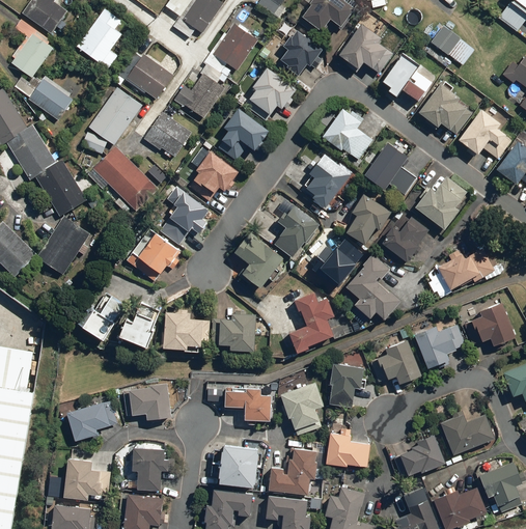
[(50,2),(51,0),(29,0),(20,14),(49,34),(64,12),(50,2)]
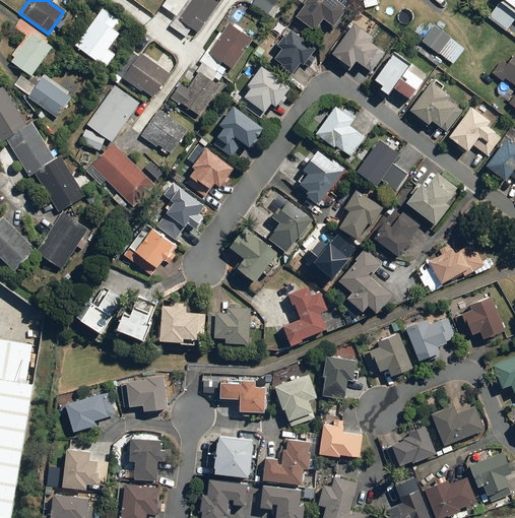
[(185,0),(167,26),(184,39),(189,30),(196,35),(217,4),(210,0),(185,0)]
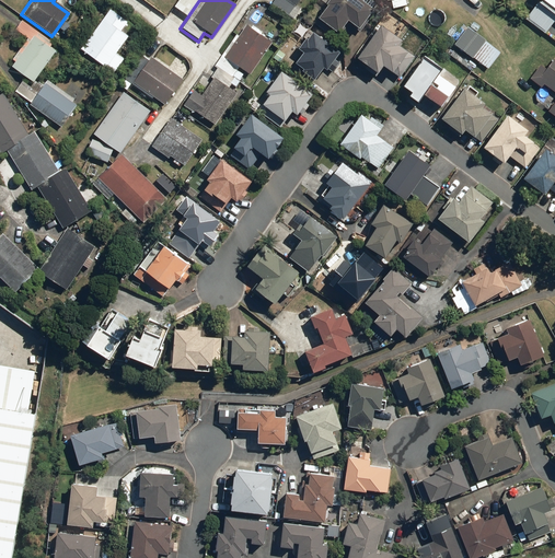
[(273,0),(270,4),(292,19),(299,9),(297,8),(300,0),(273,0)]
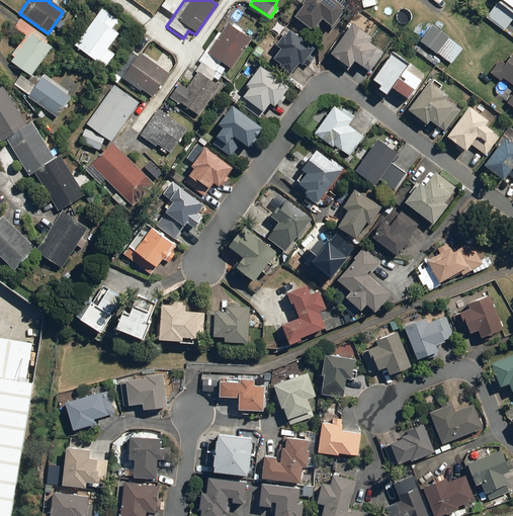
[(347,7),(336,0),(292,0),(302,6),(293,16),(314,31),(323,18),(333,26),(347,7)]
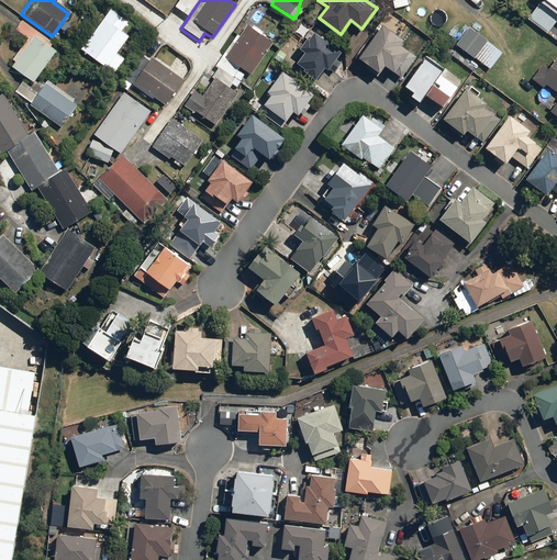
[(556,0),(539,0),(525,20),(546,34),(556,19),(556,0)]
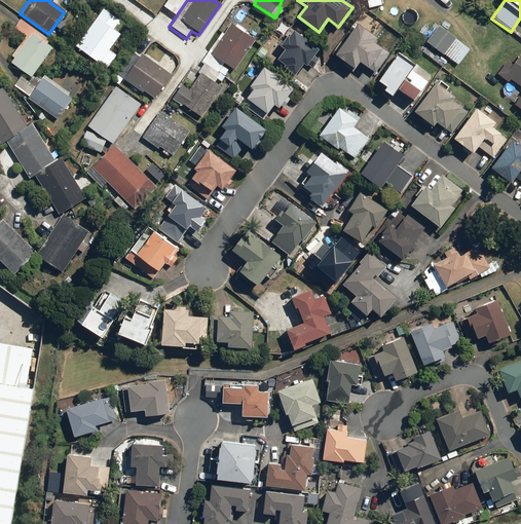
[(124,25),(101,9),(74,48),(105,69),(113,55),(107,51),(124,25)]
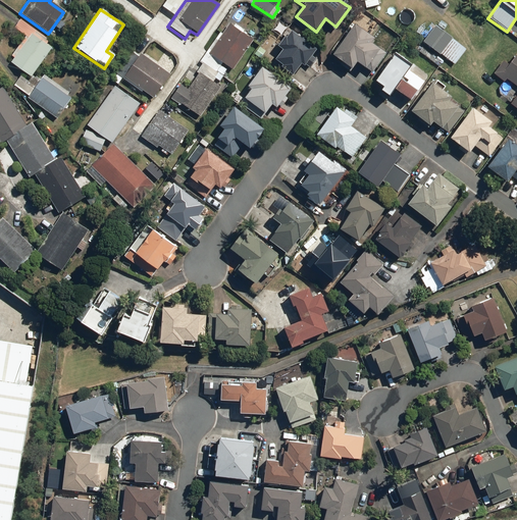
[(8,57),(11,60),(9,63),(29,79),(31,76),(51,51),(44,45),(47,41),(18,18),(12,27),(24,37),(8,57)]
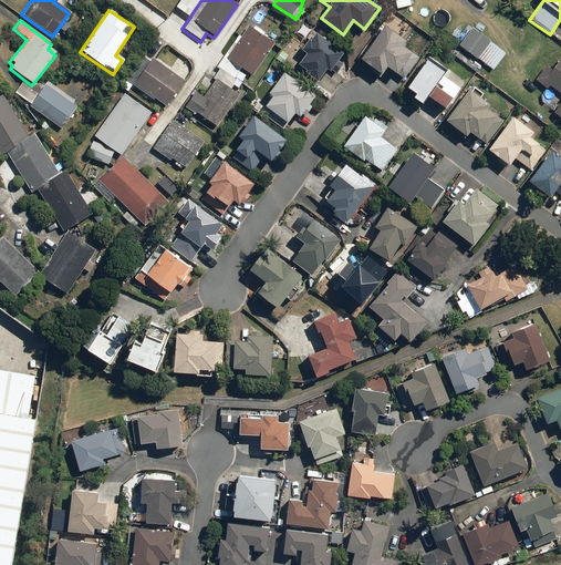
[(388,28),(384,26),(360,59),(382,74),(387,67),(397,73),(400,71),(405,75),(417,59),(412,55),(414,51),(405,44),(409,38),(392,24),(388,28)]
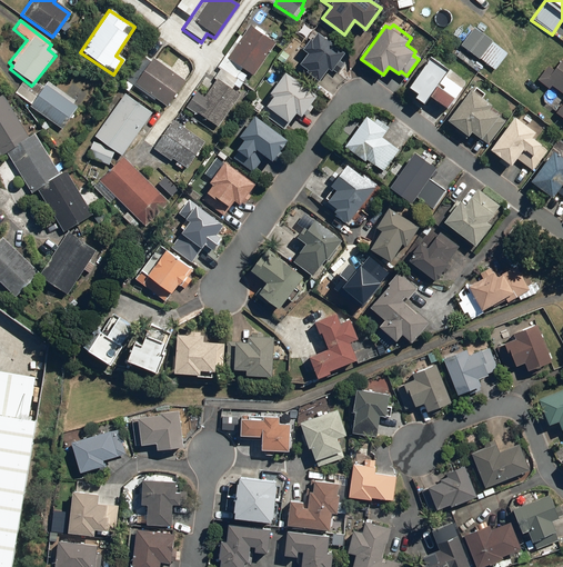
[(240,38),(237,36),(215,67),(219,69),(233,79),(240,69),(251,77),(274,43),(249,26),(240,38)]
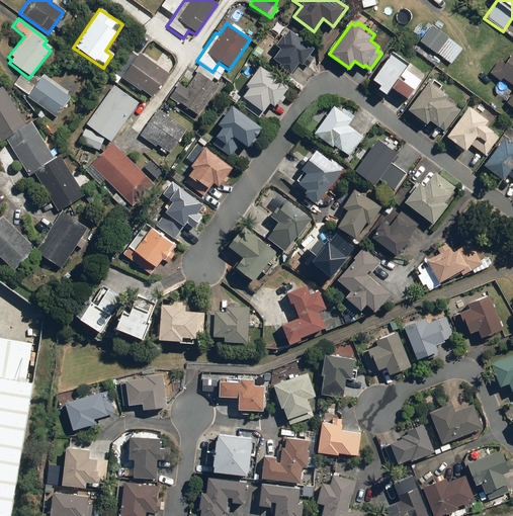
[(460,50),(430,25),(417,43),(433,56),(435,54),(448,65),(460,50)]
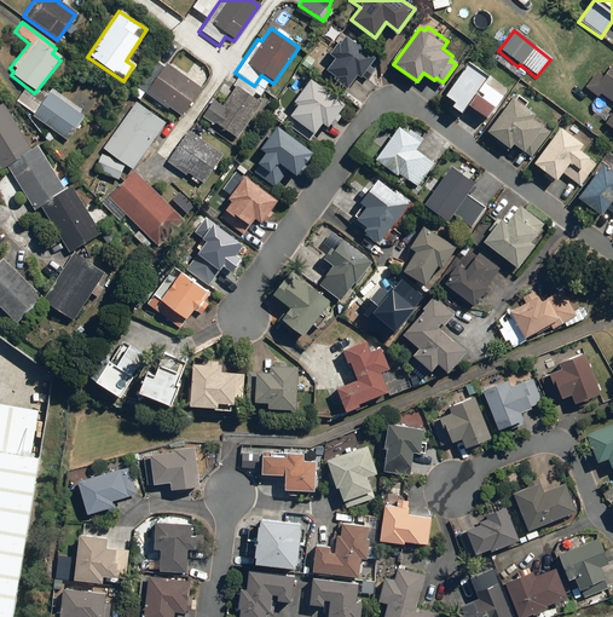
[(376,57),(348,36),(341,46),(339,44),(331,53),(336,57),(327,70),(351,87),(360,74),(363,76),(376,57)]
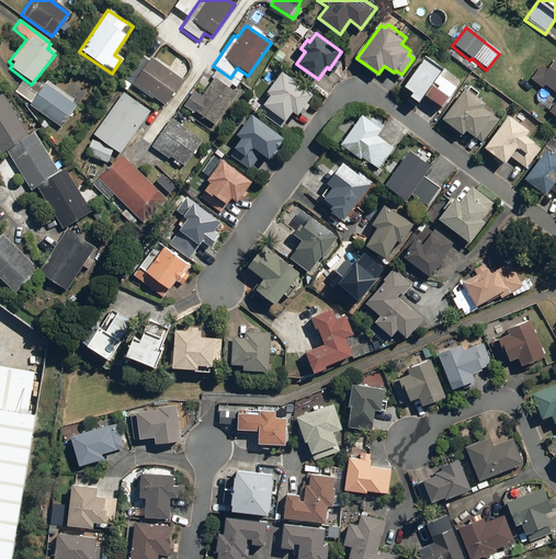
[(424,99),(427,97),(442,106),(457,84),(441,73),(445,67),(428,55),(407,86),(415,91),(411,95),(422,102),(424,99)]
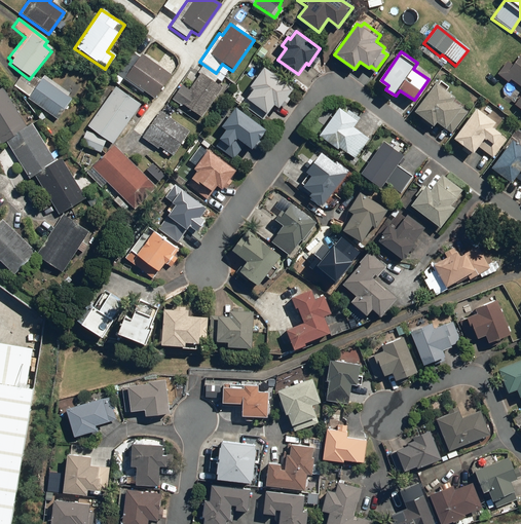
[(170,75),(141,53),(119,83),(138,97),(142,91),(152,100),(170,75)]
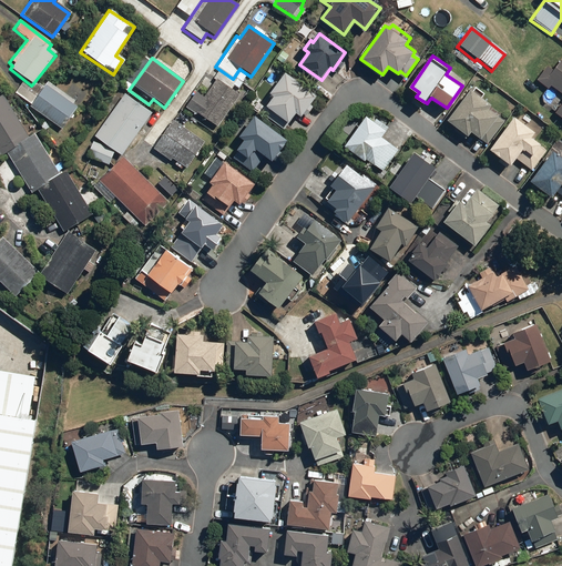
[(561,120),(561,58),(552,72),(543,67),(533,80),(548,90),(550,87),(561,94),(561,100),(552,113),(561,120)]
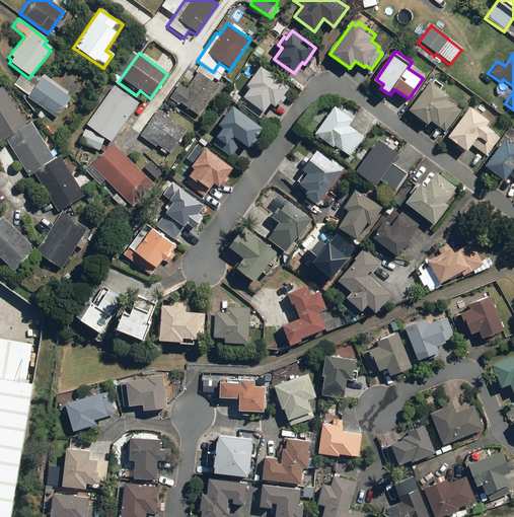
[(218,86),(210,81),(212,79),(217,82),(220,78),(213,72),(200,63),(195,70),(197,72),(185,89),(177,84),(167,97),(197,118),(218,86)]
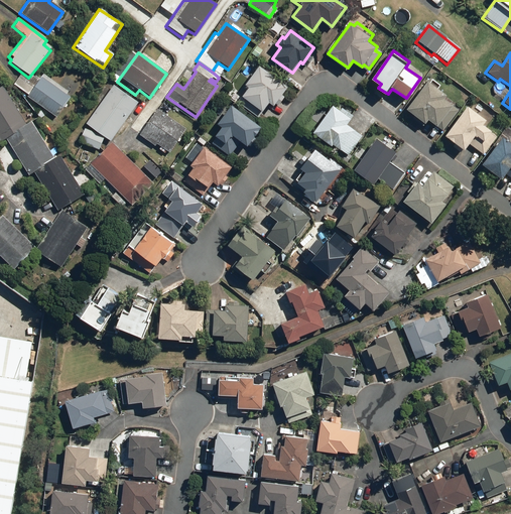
[(288,86),(259,65),(244,86),(249,89),(243,97),(245,98),(239,106),(257,119),(268,102),(274,106),(288,86)]
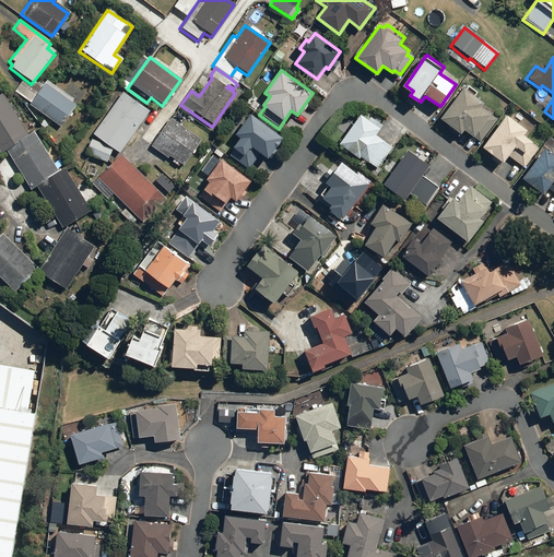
[(28,87),(25,84),(24,86),(19,83),(12,91),(58,128),(77,105),(45,80),(39,86),(33,82),(31,84),(28,87)]
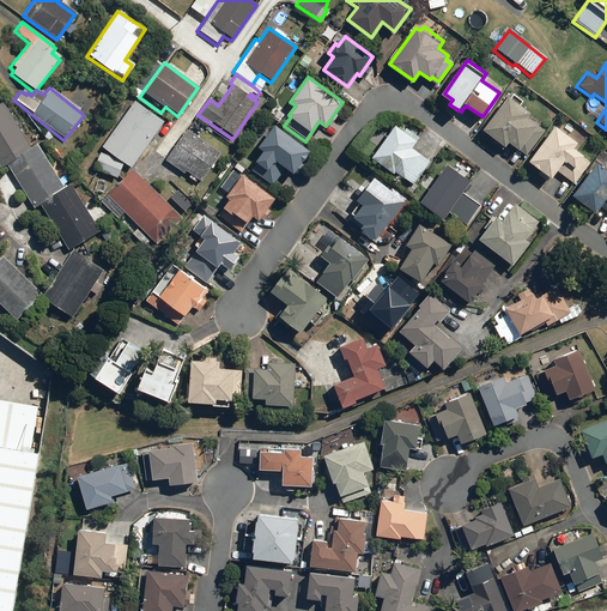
[(532,112),(508,95),(481,131),(505,147),(508,144),(524,156),(542,132),(535,127),(538,125),(528,118),(532,112)]
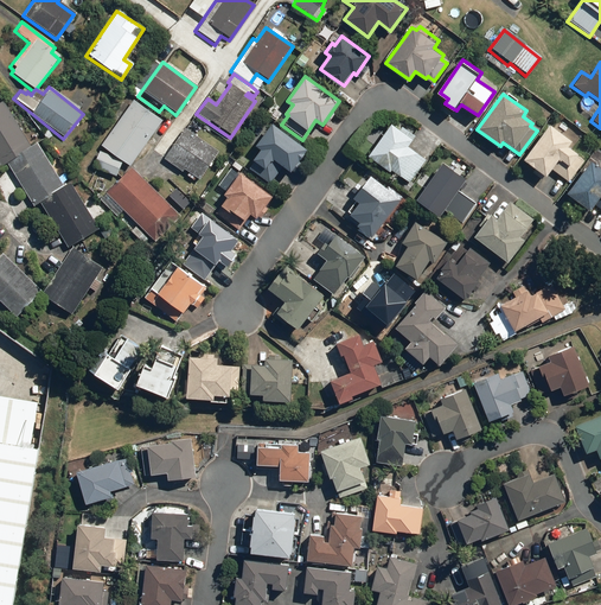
[(160,121),(132,101),(100,146),(129,166),(160,121)]
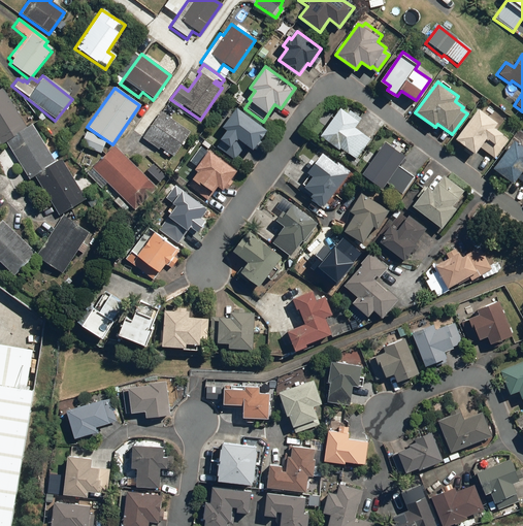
[(0,90),(0,144),(4,142),(28,181),(34,176),(58,216),(84,199),(60,160),(55,163),(30,124),(24,128),(0,90)]
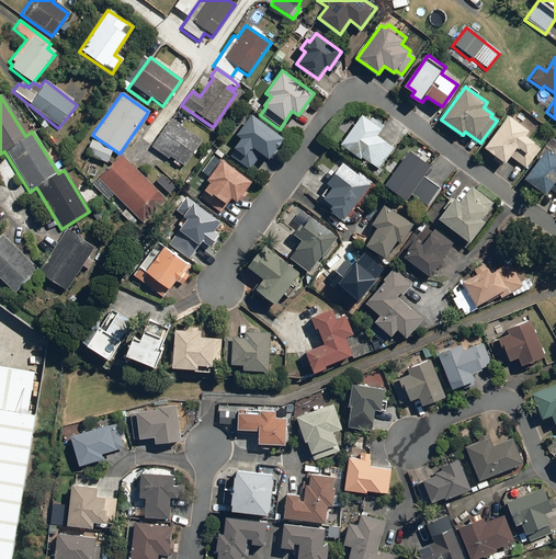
[(383,128),(363,113),(339,145),(360,160),(363,157),(378,169),(394,148),(377,136),(383,128)]
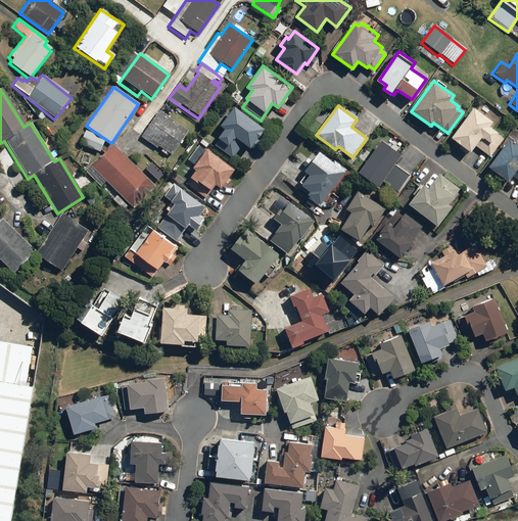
[(267,129),(234,106),(220,126),(225,129),(213,145),(230,157),(241,141),(251,149),(267,129)]
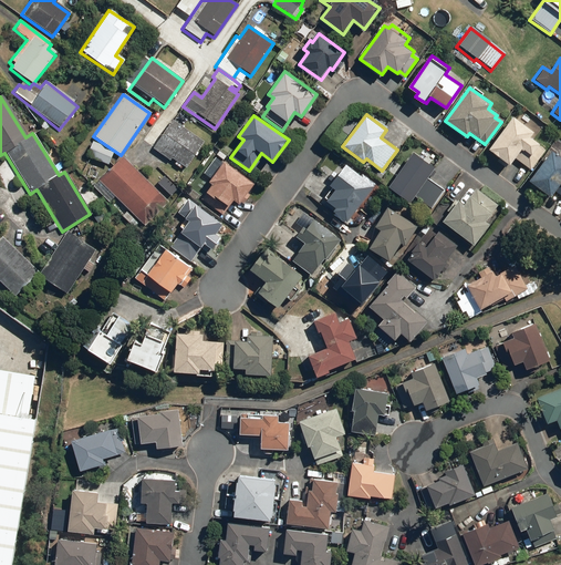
[(534,132),(513,115),(487,150),(510,167),(515,161),(529,171),(543,151),(539,146),(541,143),(532,136),(534,132)]
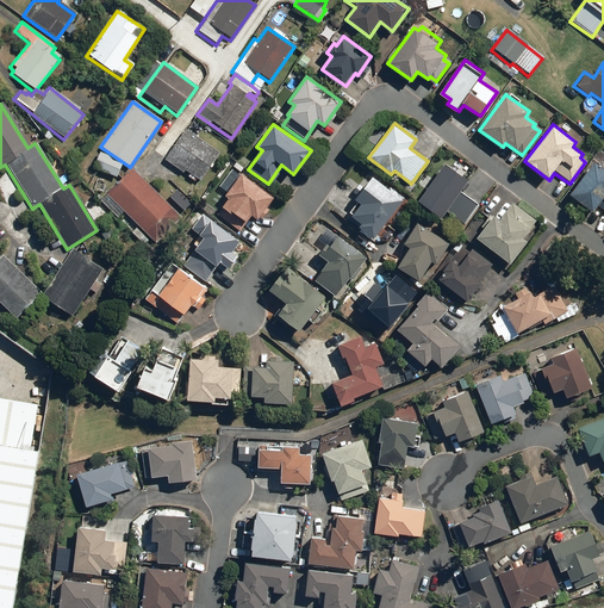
[(218,153),(185,130),(182,129),(160,161),(191,182),(193,178),(199,181),(218,153)]
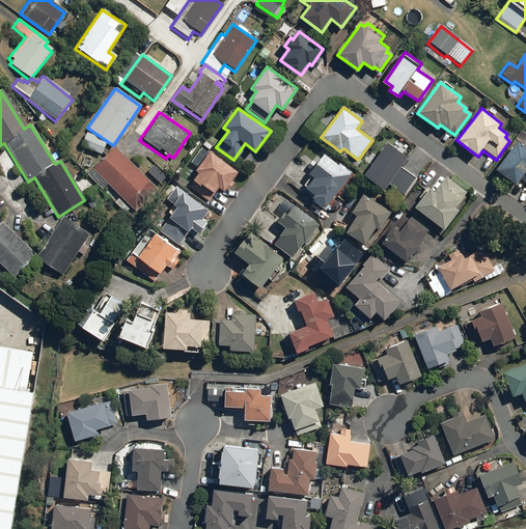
[(106,141),(85,133),(79,145),(100,155),(106,141)]
